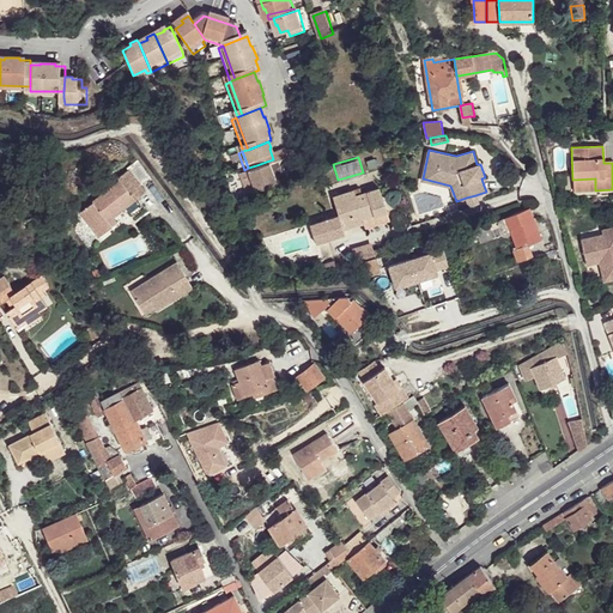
[(275,168),(273,159),(256,165),(260,174),(249,177),(258,199),(278,190),(271,169),(275,168)]
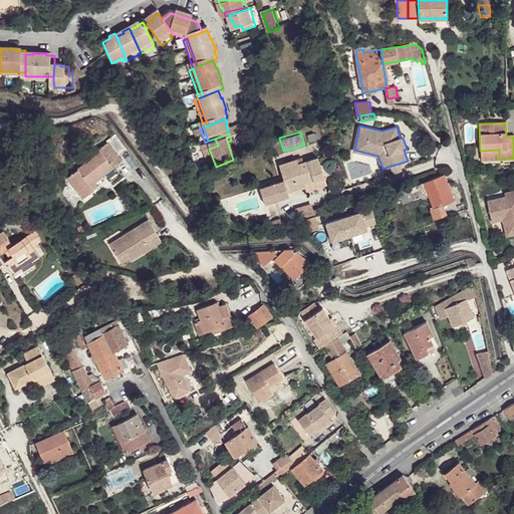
[(123,161),(118,155),(123,151),(112,137),(107,141),(109,143),(100,149),(103,152),(68,179),(84,199),(95,190),(92,185),(96,182),(123,161)]
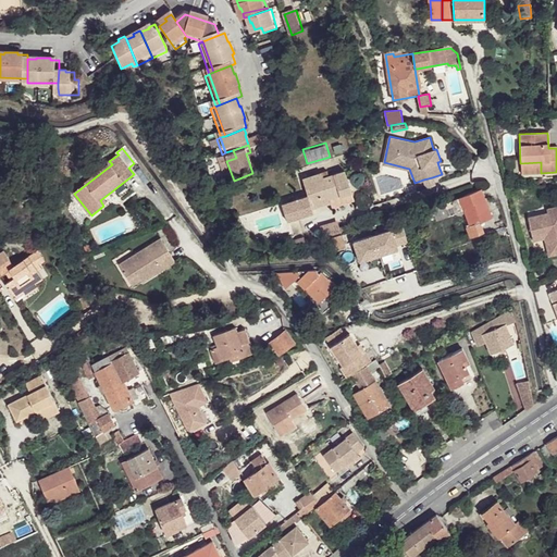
[(541,162),(520,163),(521,174),(541,173),(541,162)]
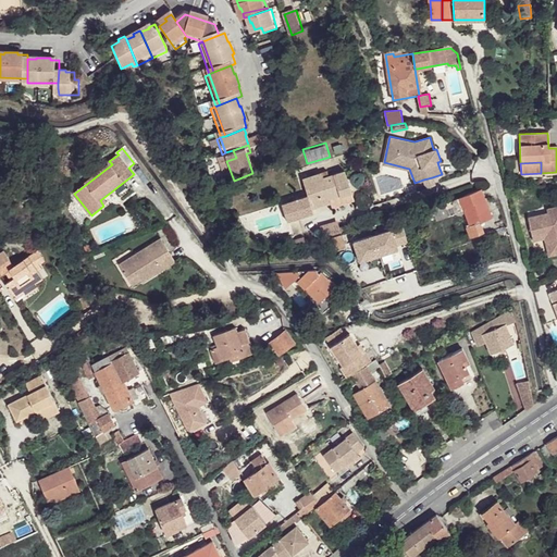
[(321,173),(302,178),(309,196),(299,199),(295,201),(284,205),(299,247),(308,245),(298,218),(301,218),(316,213),(313,208),(331,202),(331,201),(330,199),(351,192),(345,171),(323,177),(321,173)]
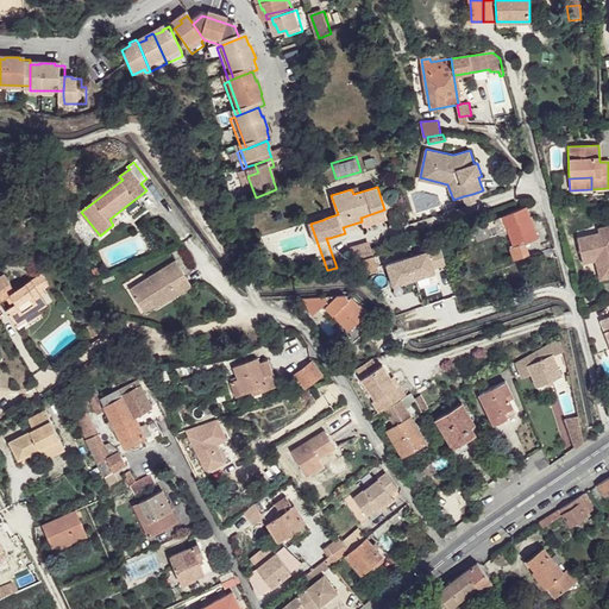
[(472,194),(463,196),(465,206),(475,202),(472,194)]
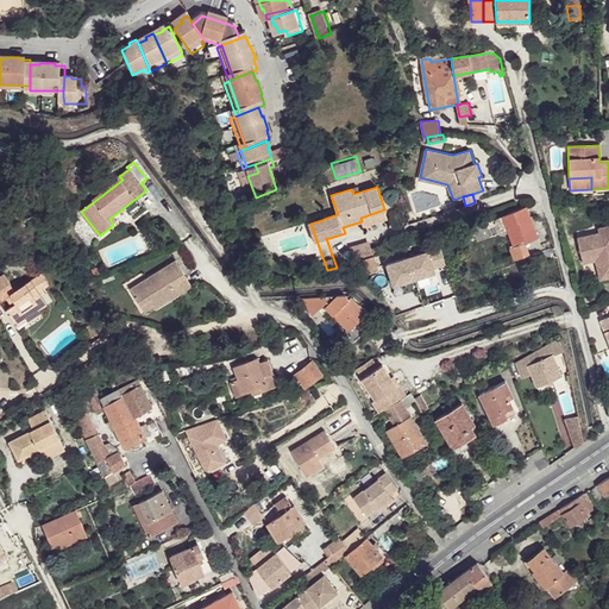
[(537,238),(526,206),(520,208),(460,231),(463,239),(476,236),(478,240),(509,231),(514,246),(512,248),(515,261),(528,256),(526,249),(531,246),(529,240),(537,238)]
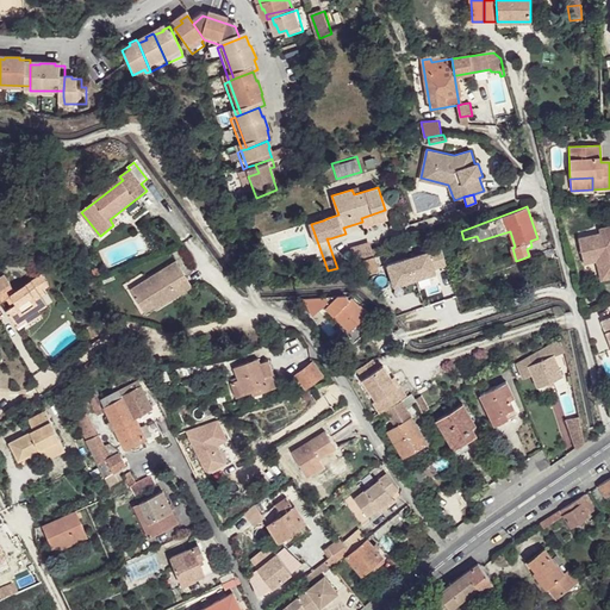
[(390,218),(385,210),(361,218),(362,221),(362,222),(365,226),(390,218)]
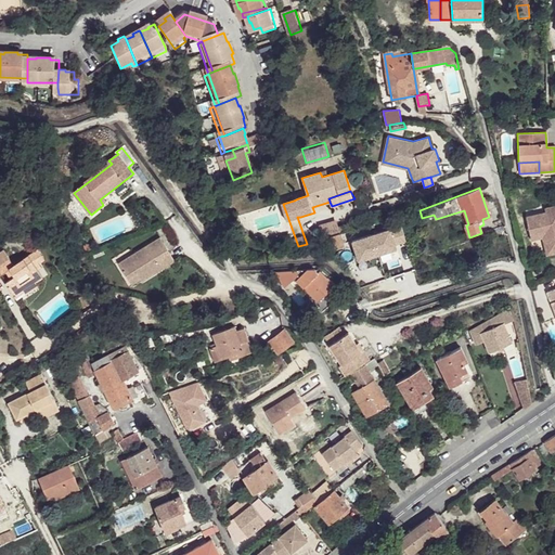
[(100,199),(103,205),(108,201),(104,196),(100,199)]
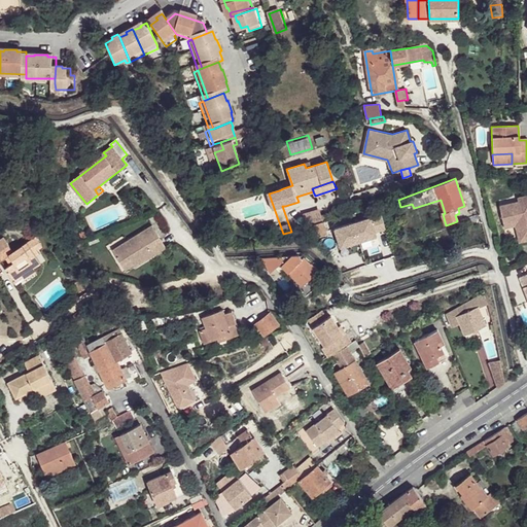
[(526,195),(518,197),(519,201),(501,206),(505,223),(520,220),(522,227),(524,227),(526,237),(526,195)]
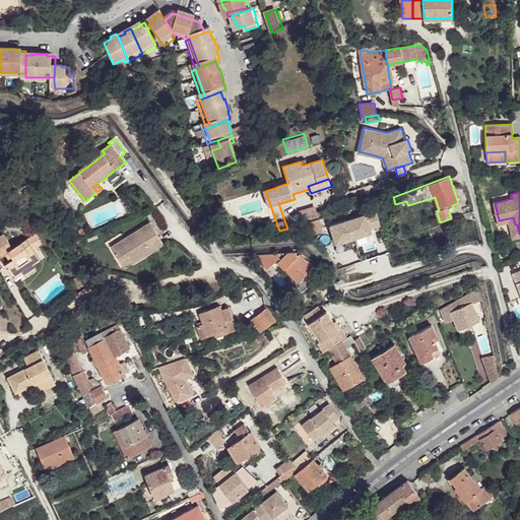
[(329,217),(334,240),(373,232),(368,209),(329,217)]
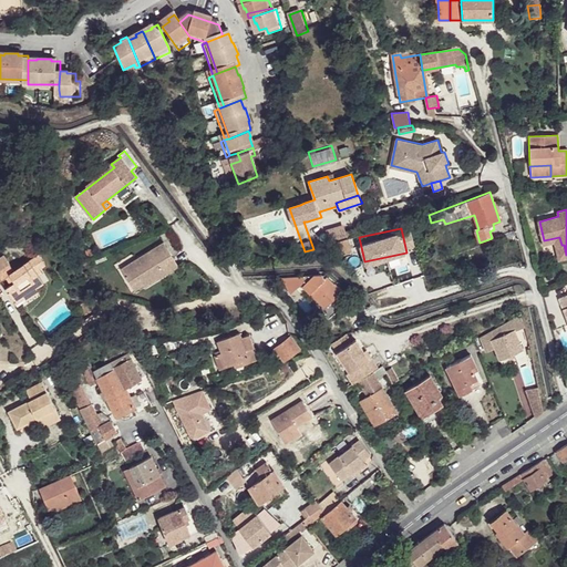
[(559,237),(544,240),(545,245),(557,241),(562,259),(566,258),(566,255),(564,245),(562,245),(559,237)]
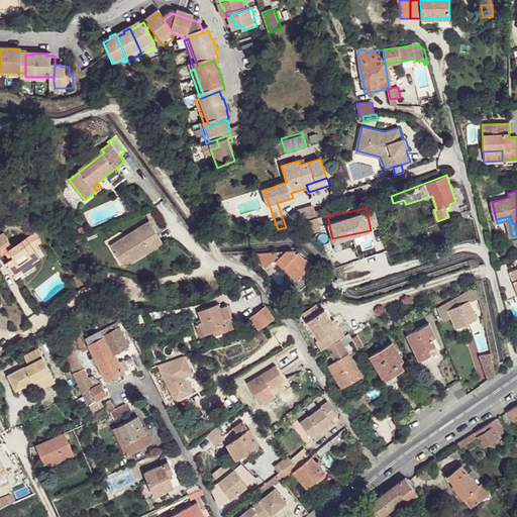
[(320,229),(317,217),(303,222),(306,234),(320,229)]
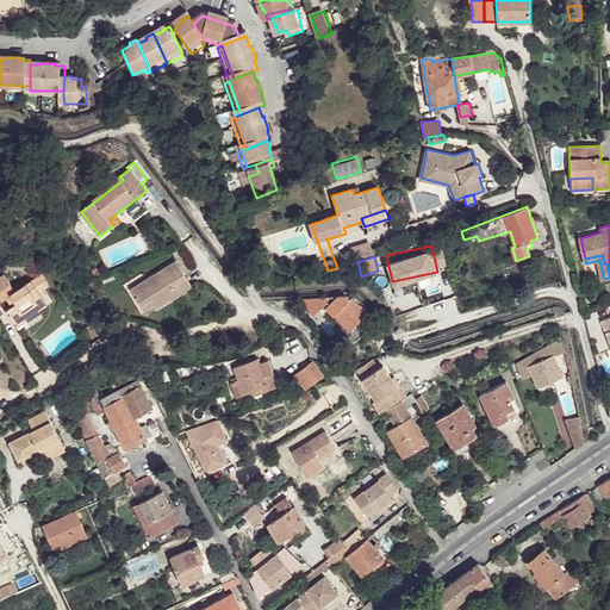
[(131,291),(142,307),(151,303),(155,309),(156,311),(193,288),(175,262),(131,291)]
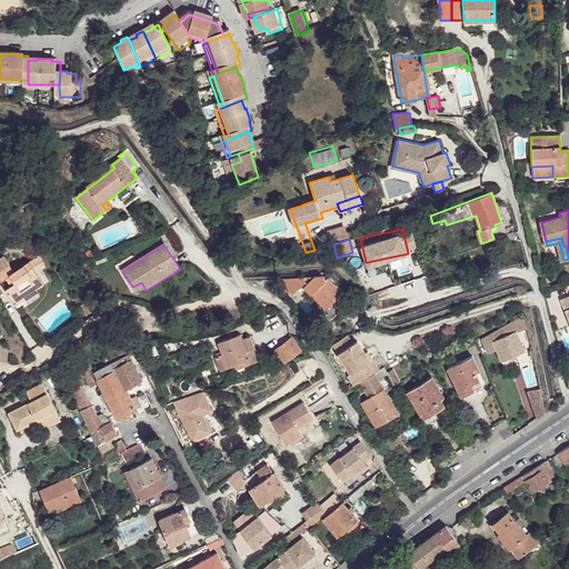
[(0,259),(0,283),(8,279),(12,285),(3,290),(15,307),(22,301),(25,305),(38,296),(36,291),(42,288),(37,279),(32,273),(42,267),(36,256),(11,273),(2,258),(0,259)]
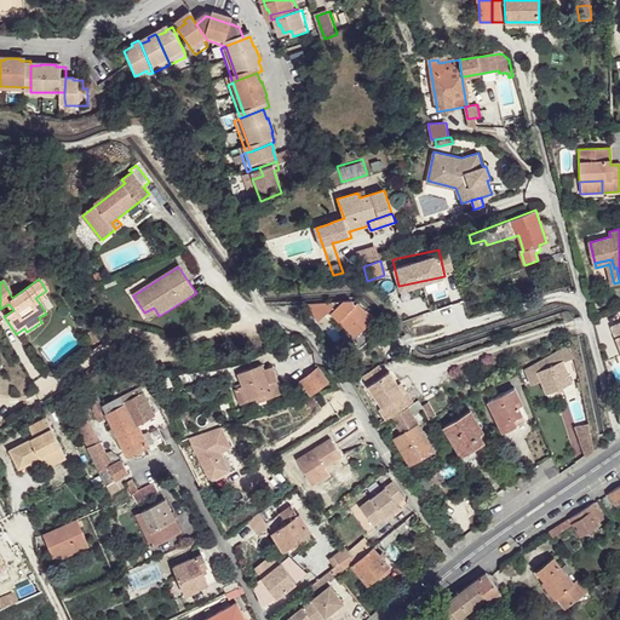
[(366,313),(357,302),(340,303),(332,311),(336,314),(356,337),(375,319),(368,311),(366,313)]
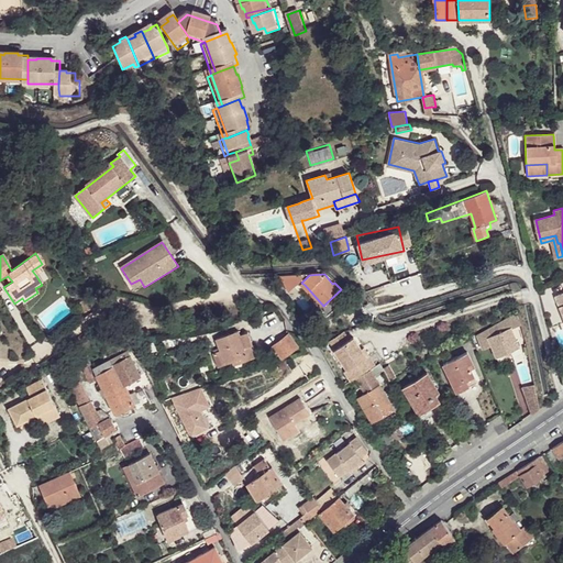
[(309,275),(286,275),(287,285),(305,285),(301,283),(309,275)]
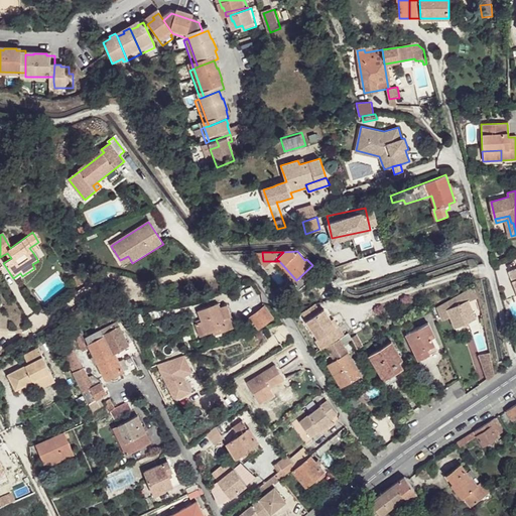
[(414,261),(412,255),(405,257),(407,263),(414,261)]
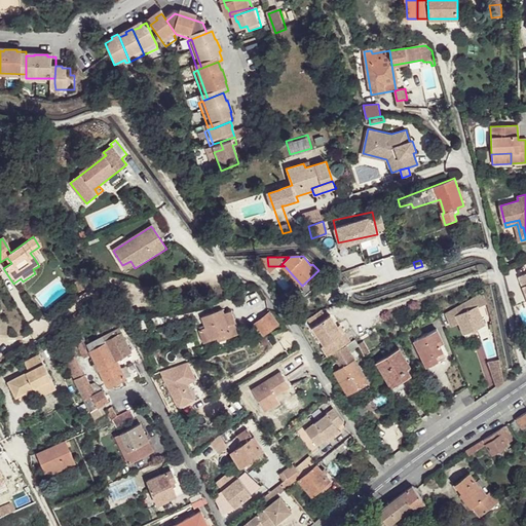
[(130,261),(122,265),(125,271),(134,266),(130,261)]
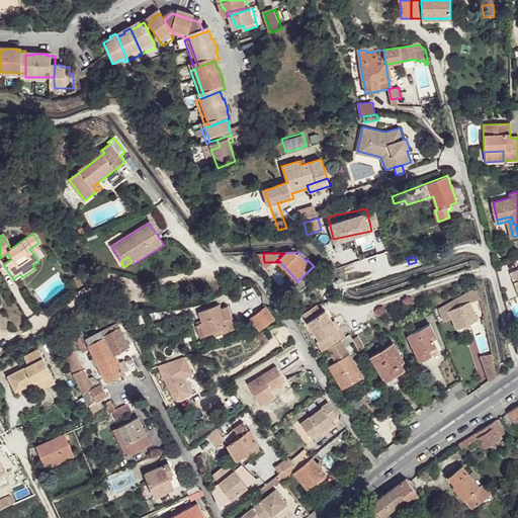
[(79,277),(74,280),(80,288),(85,285),(79,277)]
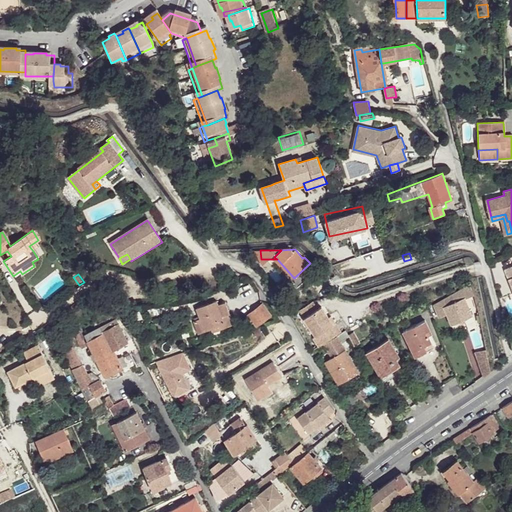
[(434,303),(440,317),(448,313),(454,326),(474,317),(467,302),(475,298),(471,283),(434,303)]
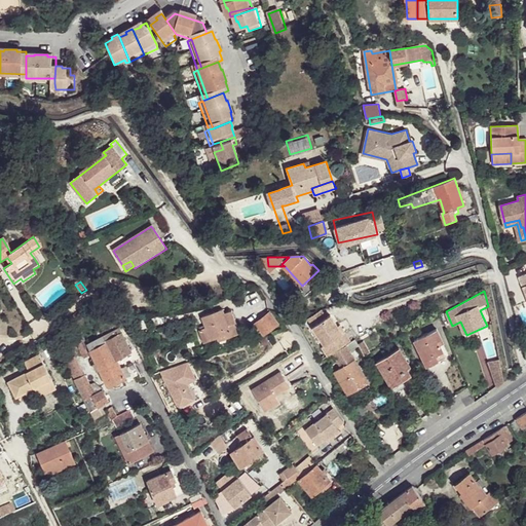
[(222,310),(199,318),(204,329),(210,342),(218,340),(222,338),(223,341),(238,336),(230,312),(224,314),(222,310)]
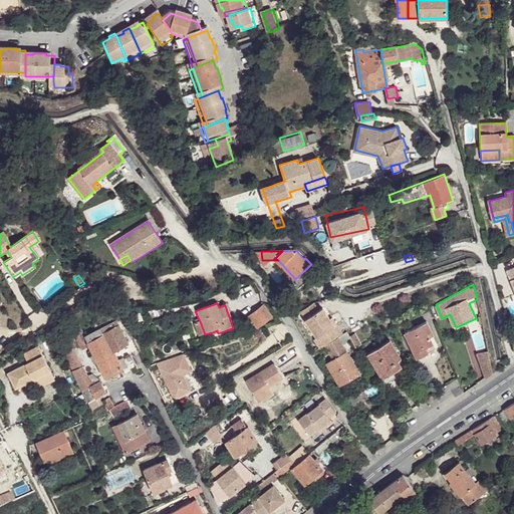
[(271,316),(263,305),(249,316),(258,327),(271,316)]
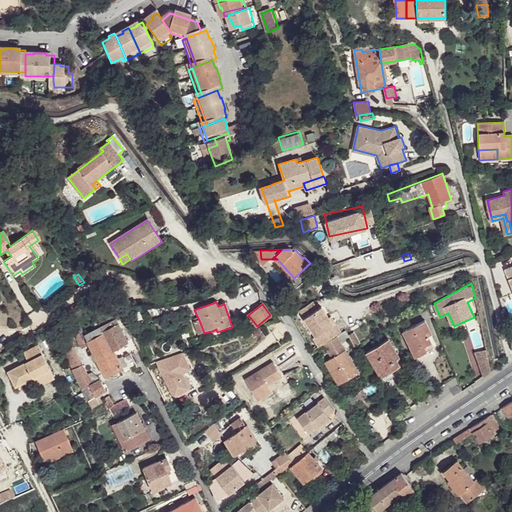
[(321,307),(304,318),(315,335),(312,337),(318,346),(340,331),(334,322),(332,324),(328,317),(321,307)]
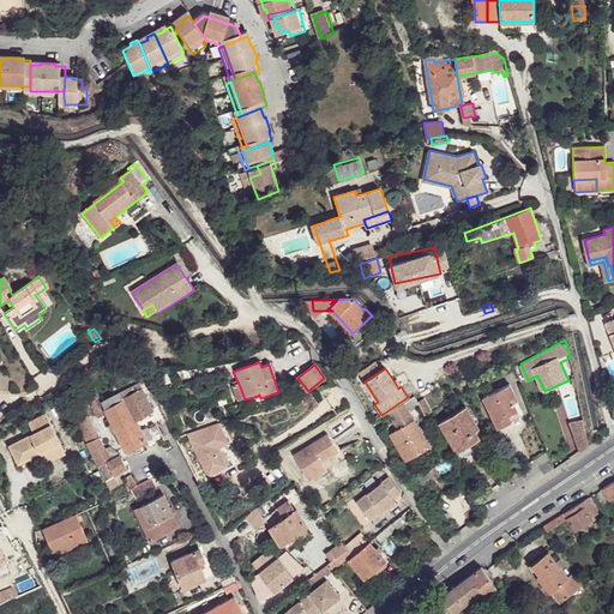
[(104,410),(89,380),(80,386),(97,417),(106,413),(104,410)]
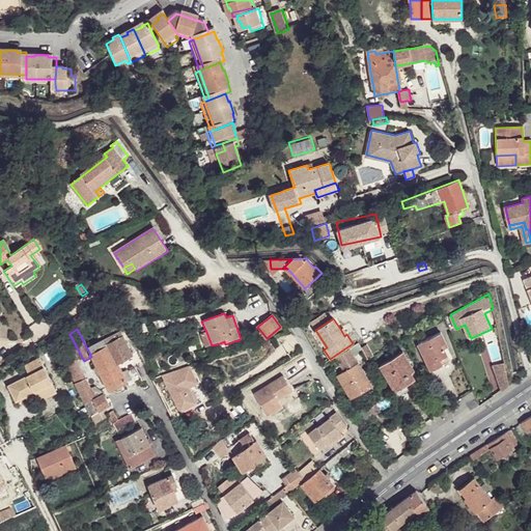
[(206,332),(203,334),(207,347),(212,345),(206,332)]
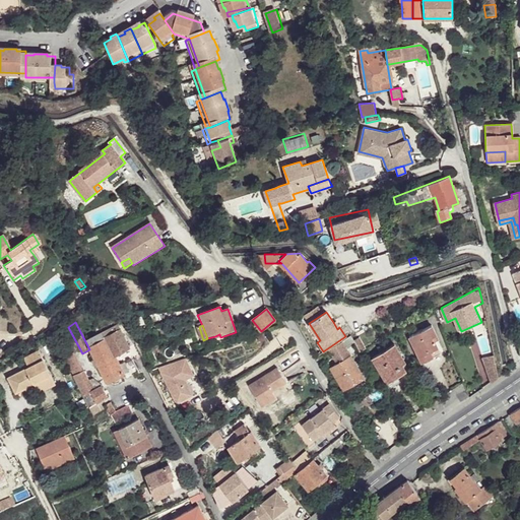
[(438,338),(432,326),(408,337),(421,362),(433,356),(431,350),(438,347),(434,340),(438,338)]
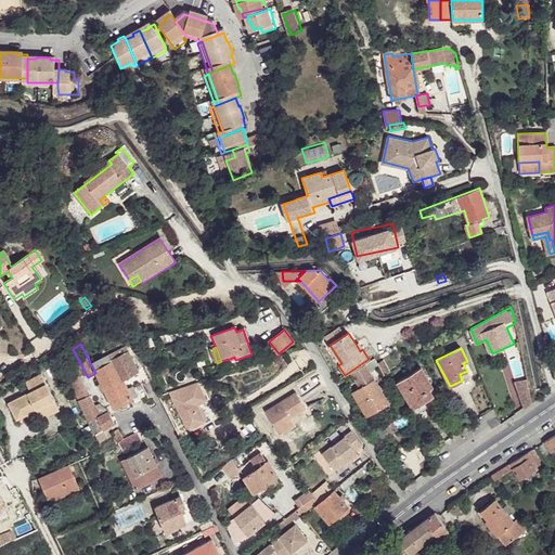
[(133,361),(129,352),(94,371),(95,373),(113,405),(116,408),(138,396),(131,386),(126,389),(121,379),(143,368),(138,359),(133,361)]
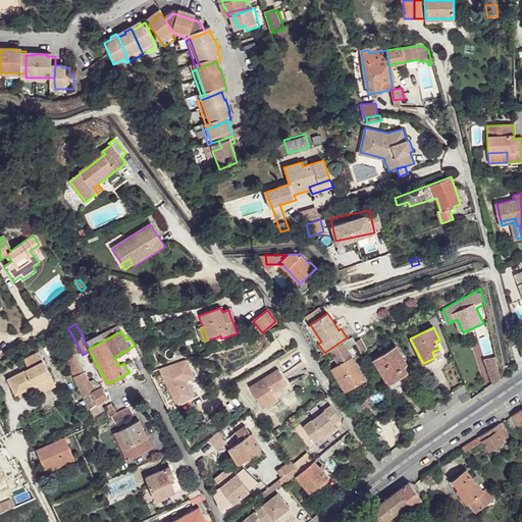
[(365,380),(353,358),(352,359),(343,344),(330,350),(340,366),(332,369),(345,390),(365,380)]
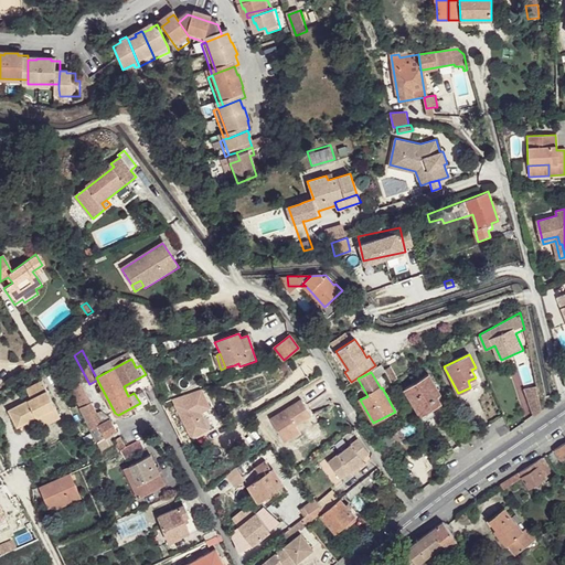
[(77,384),(68,374),(62,379),(67,390),(70,388),(77,384)]
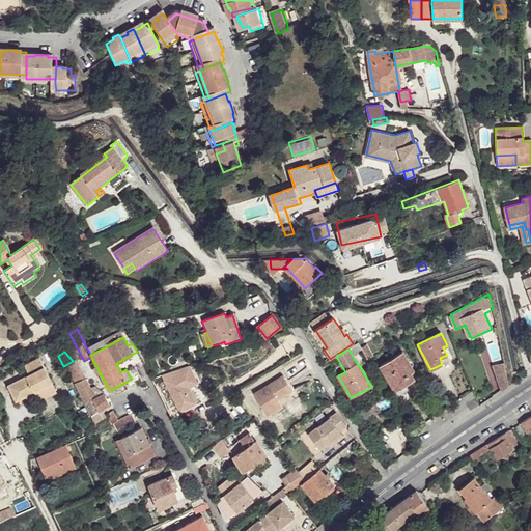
[(411,367),(401,353),(379,367),(395,391),(404,385),(413,380),(409,372),(408,370),(411,367)]
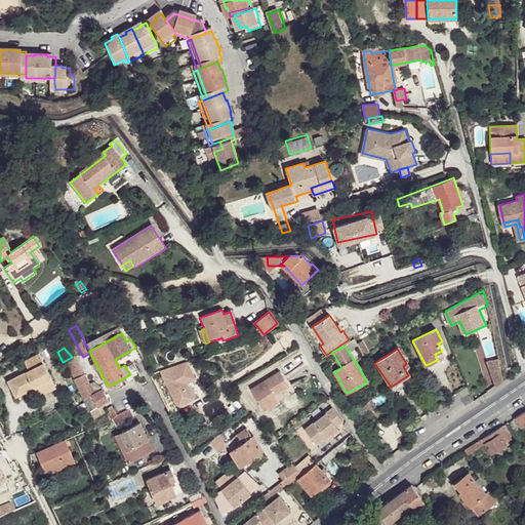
[(54,386),(36,354),(21,361),(26,370),(6,381),(14,397),(24,392),(32,388),(34,392),(36,396),(54,386)]
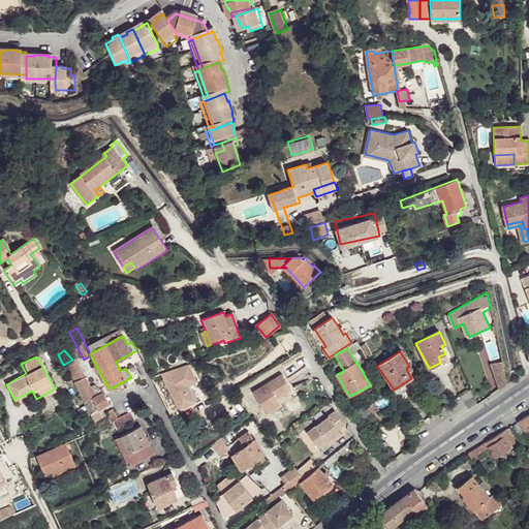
[(74,360),(72,360),(65,364),(81,393),(90,386),(74,360)]
